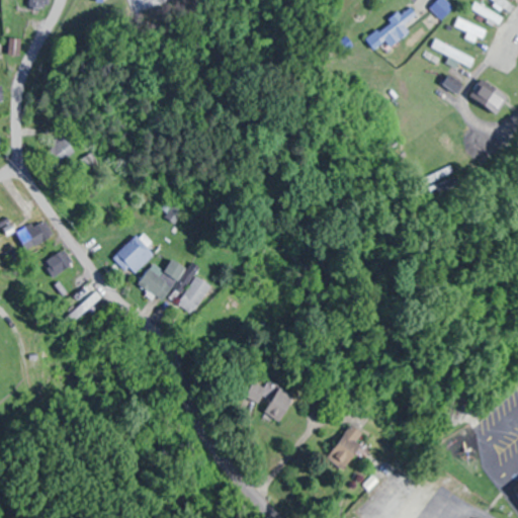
[(183,0),(130,0),(134,15),(183,0)]
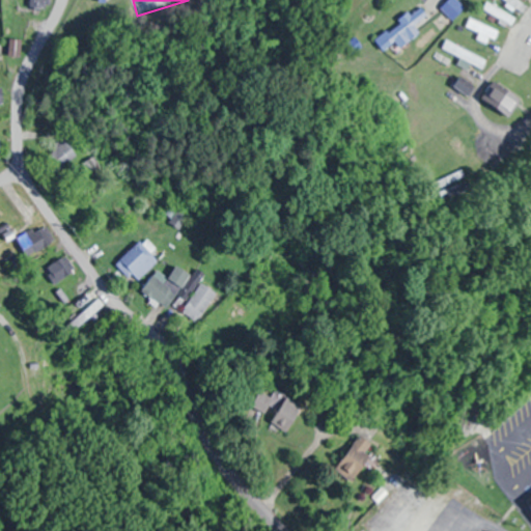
[(467,7),(458,0),(450,0),(443,8),(456,20),(467,7)]
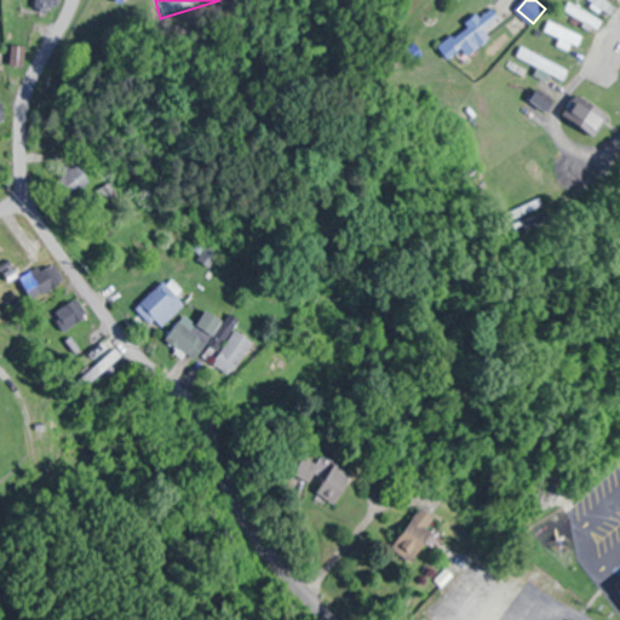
[(619,7),(608,0),(590,0),(613,16),(619,7)]
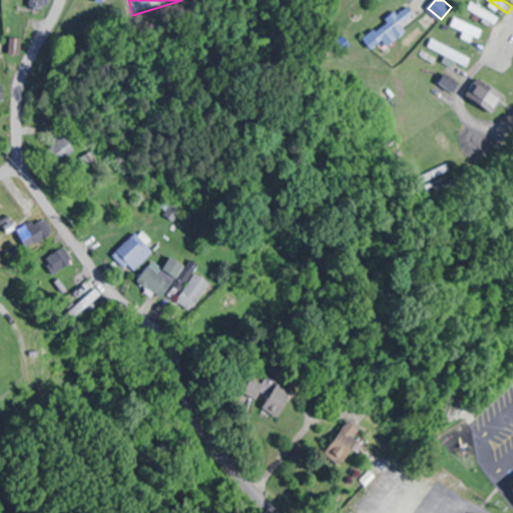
[(497,24),(501,16),(471,3),(467,11),(497,24)]
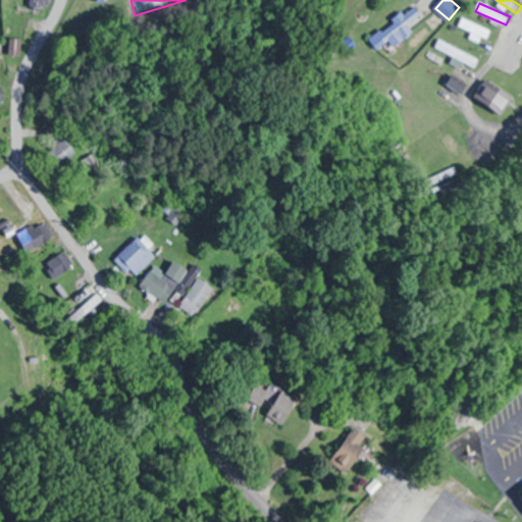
[(409,24),(422,15),(414,5),(370,38),(378,49),(389,41),(396,48),(415,34),(409,24)]
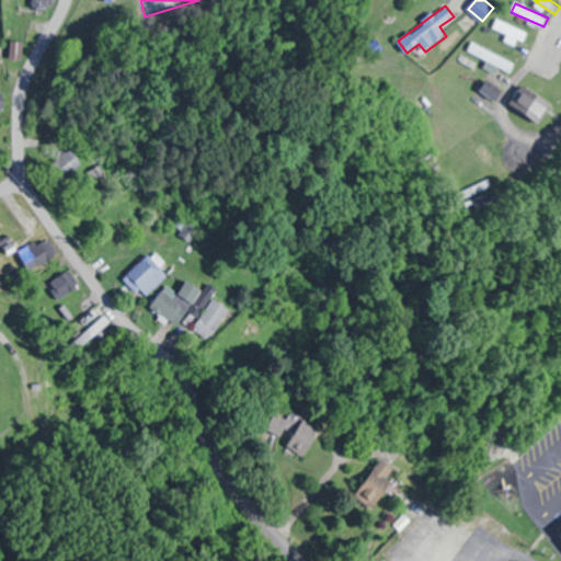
[(528,33),(497,18),(492,30),(523,45),(528,33)]
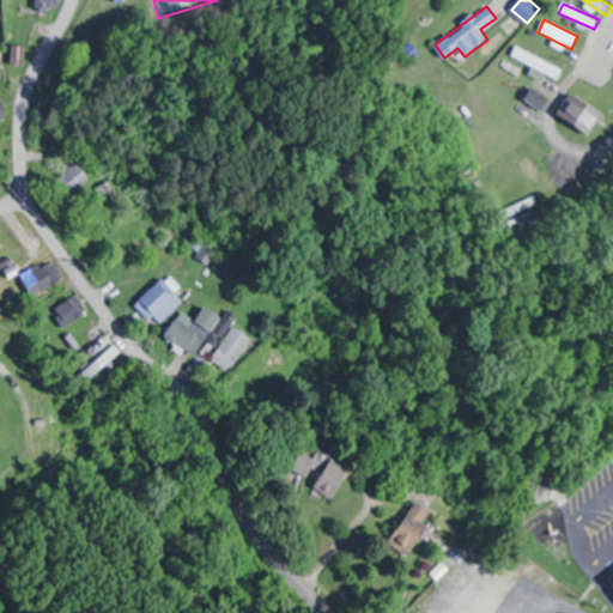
[(564,71),(519,46),(513,55),(558,80),(564,71)]
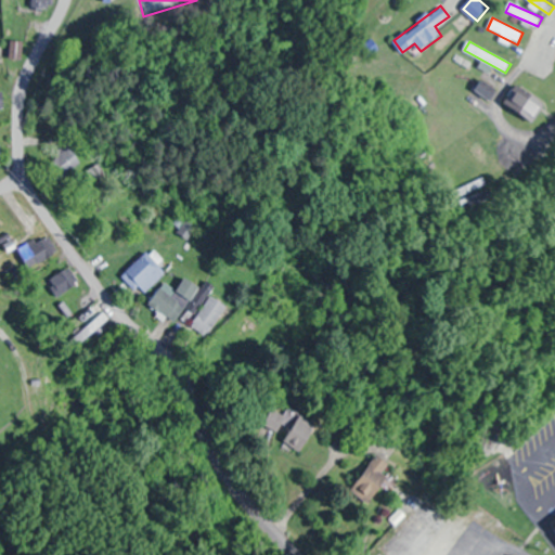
[(81,164),(68,145),(50,158),(63,177),(81,164)]
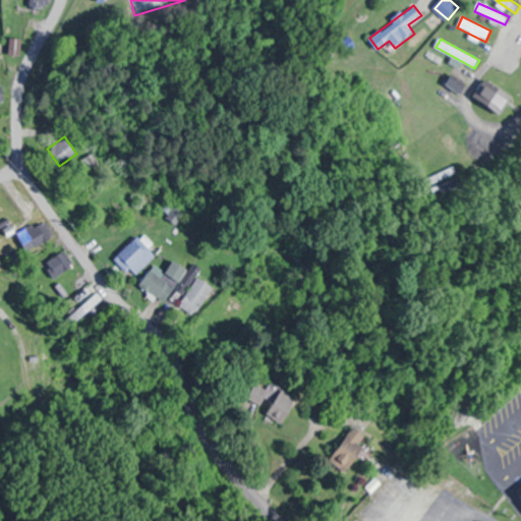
[(27,251),(48,241),(39,223),(18,233),(27,251)]
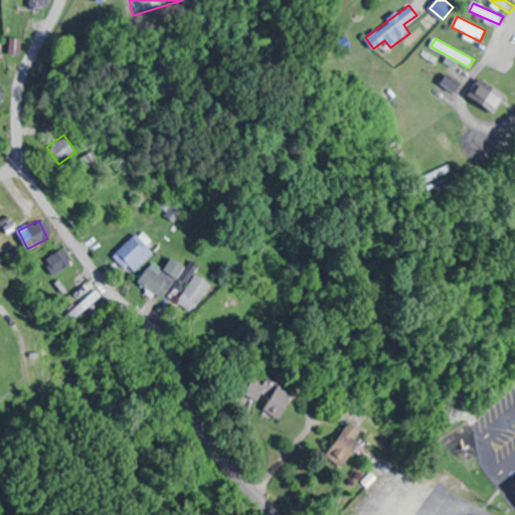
[(152,252),(135,235),(112,258),(130,276),(152,252)]
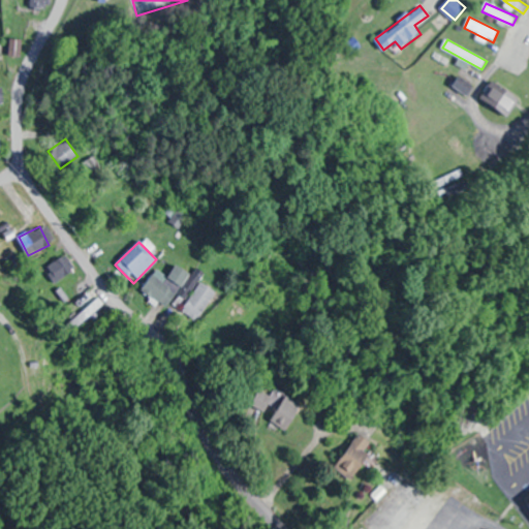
[(68,273),(60,258),(49,266),(57,280),(68,273)]
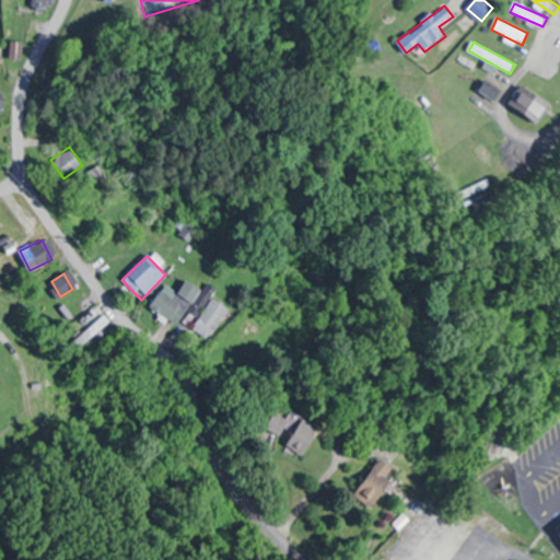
[(150,307),(177,325),(201,290),(187,280),(178,293),(165,284),(150,307)]
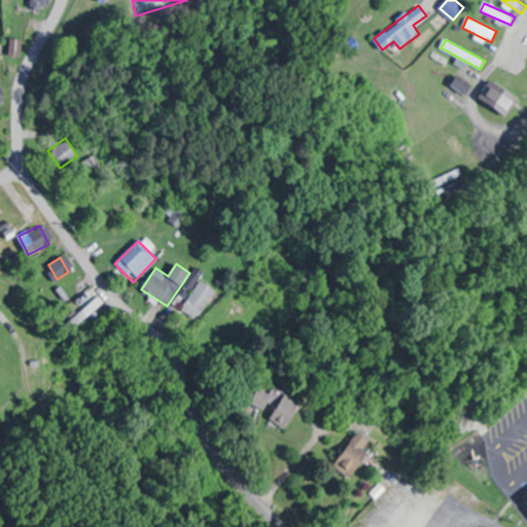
[(195,319),(214,290),(200,280),(180,310),(195,319)]
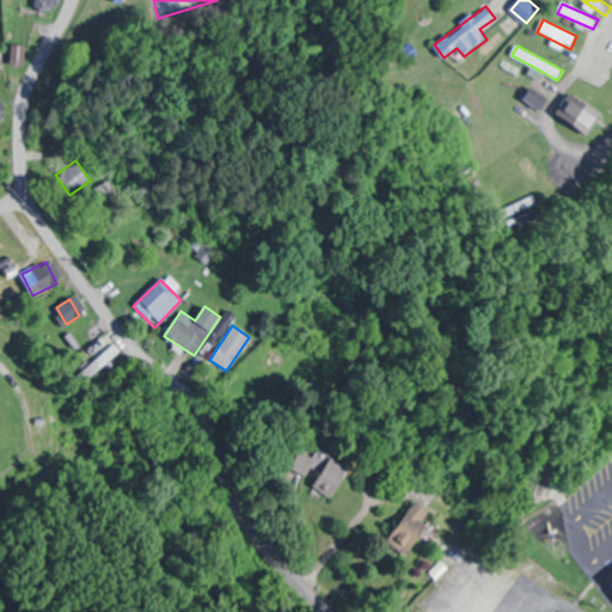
[(312,488),(331,499),(348,469),(328,458),(312,488)]
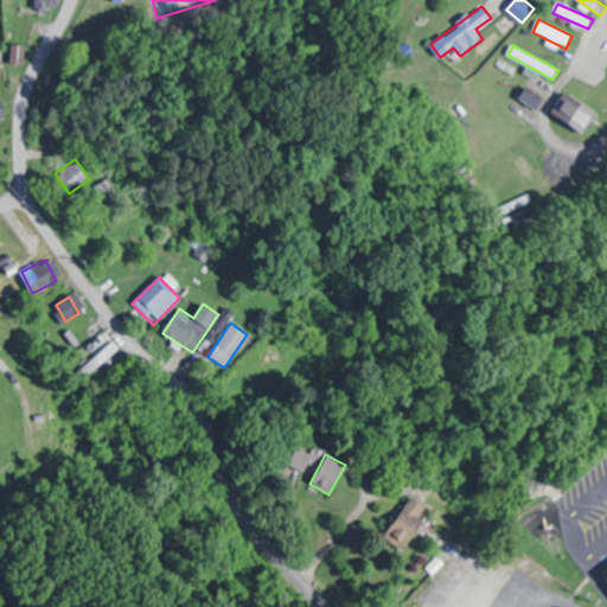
[(419,534),(409,525),(426,509),(415,499),(382,534),(401,553),(419,534)]
